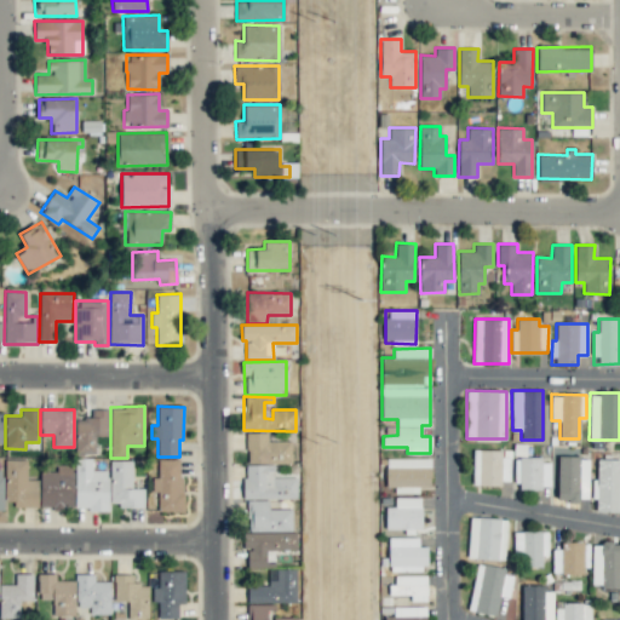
[(75,453),(95,454),(96,436),(109,436),(109,409),(91,409),(91,418),(75,418),(75,453)]
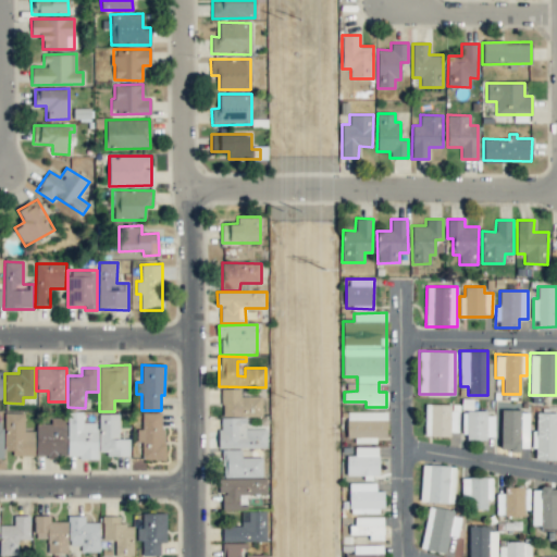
[(222,417),(262,416),(261,396),(240,396),(240,388),(221,388),(222,417)]
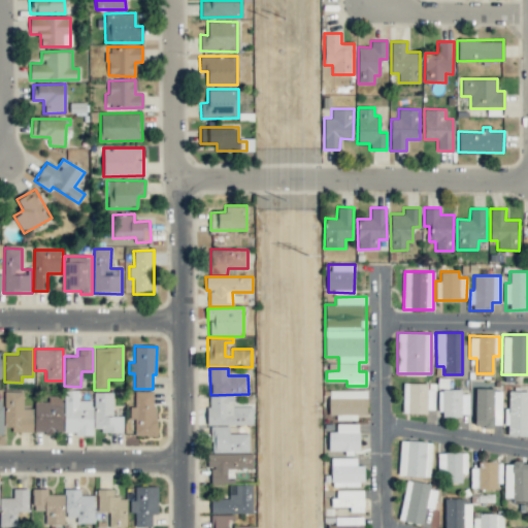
[(427,384),(403,383),(402,411),(434,413),(434,389),(427,389),(427,384)]
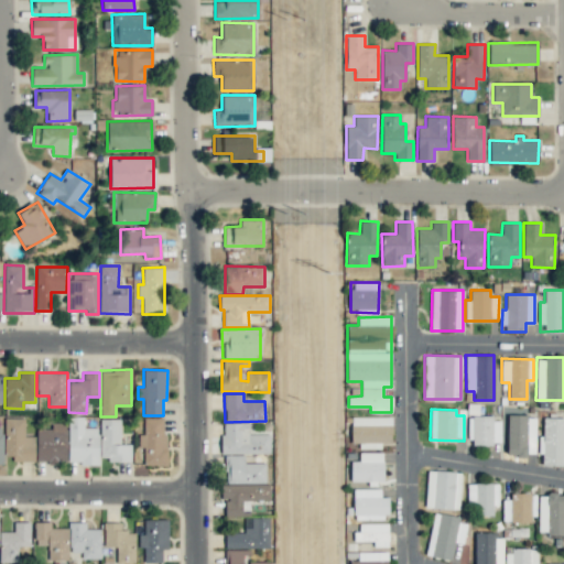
[(507,455),(534,455),(535,415),(507,415),(507,455)]
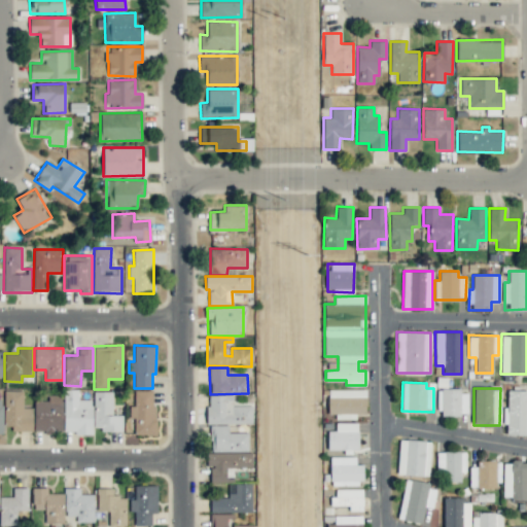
[(64,431),(74,431),(74,435),(93,434),(92,399),(78,399),(78,389),(63,390),(64,431)]
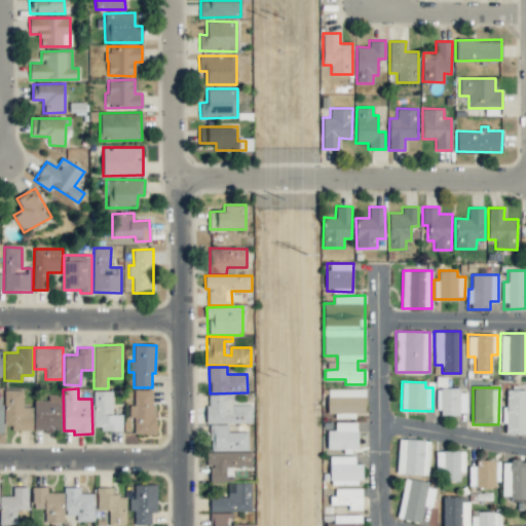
[(354,417),(354,413),(366,412),(366,388),(328,388),(328,417),(354,417)]
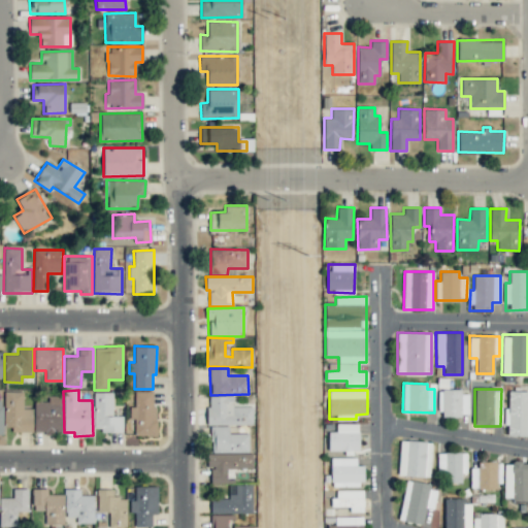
[(468,391),(439,390),(438,416),(468,416),(468,391)]
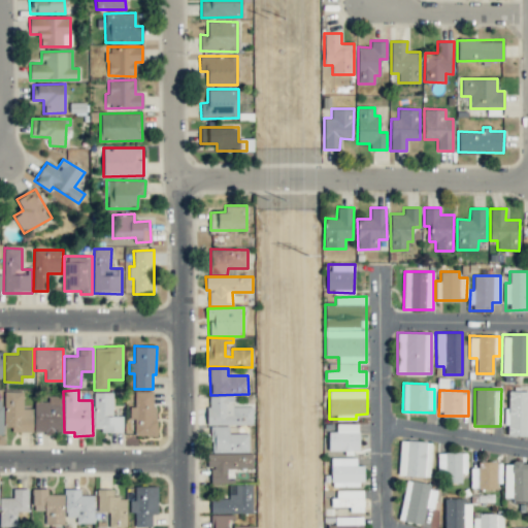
[(32,430),(33,408),(23,408),(23,391),(4,391),(4,430),(32,430)]
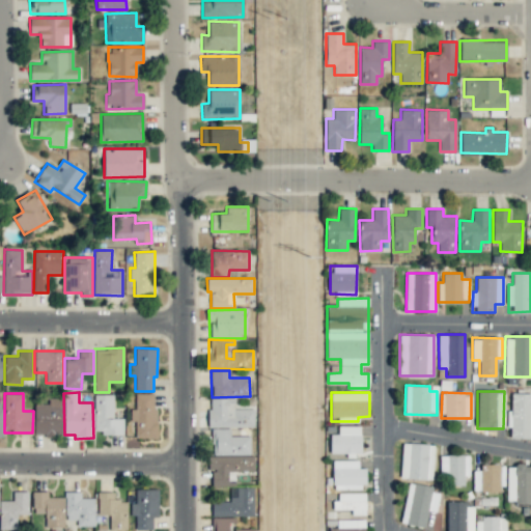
[(156,439),(156,393),(135,393),(135,409),(131,409),(130,421),(135,421),(135,438),(156,439)]
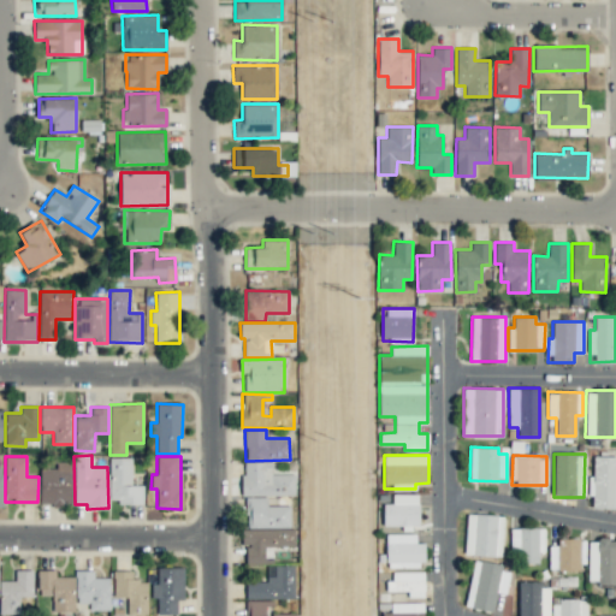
[(615,508),(615,456),(593,456),(592,477),(588,477),(588,496),(592,496),(592,508),(615,508)]
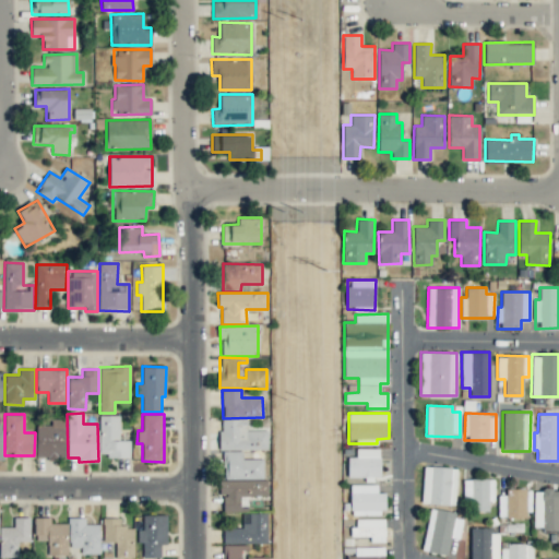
[(130,458),(130,440),(119,440),(120,415),(99,415),(98,456),(130,458)]
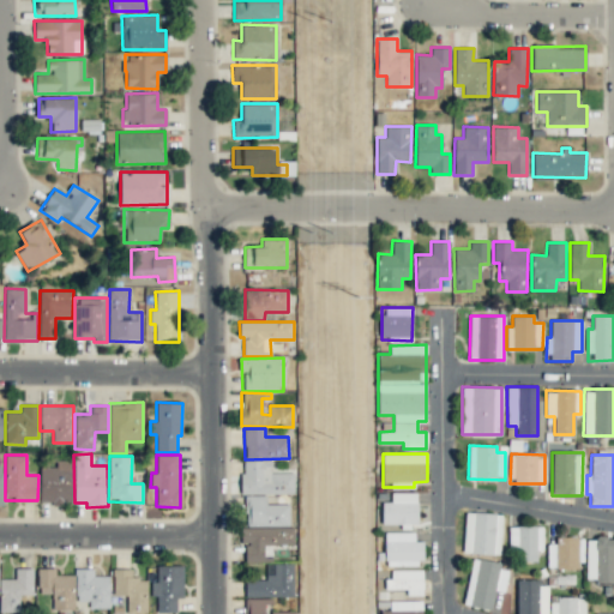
[(241,493),(294,494),(294,473),(271,473),(271,461),(241,459),(241,493)]
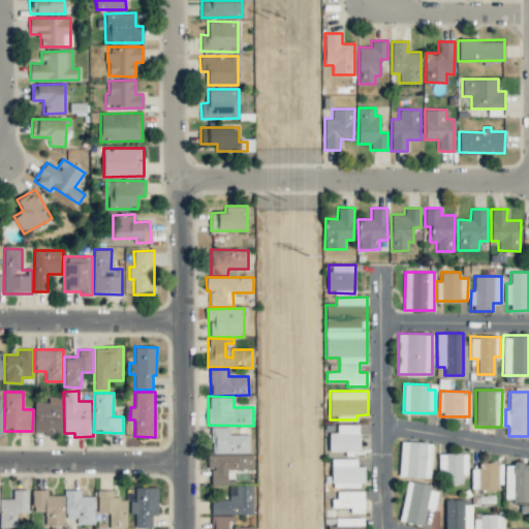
[(63,433),(62,397),(48,397),(48,402),(33,402),(34,433),(63,433)]
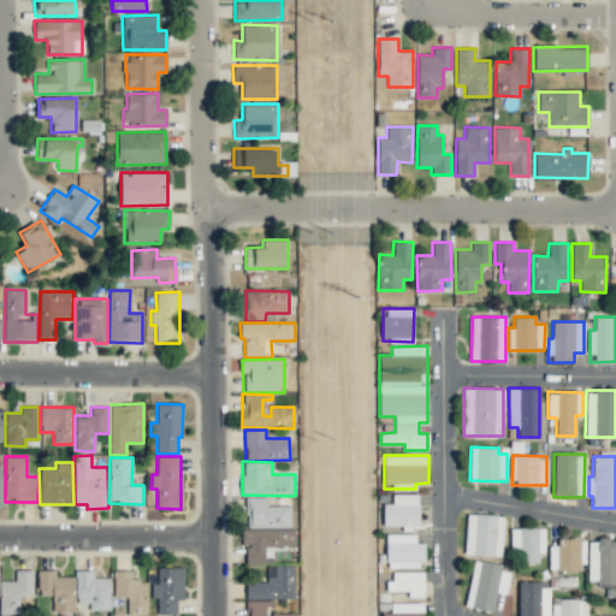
[(383,504),(384,526),(419,526),(418,493),(392,495),(392,504),(383,504)]
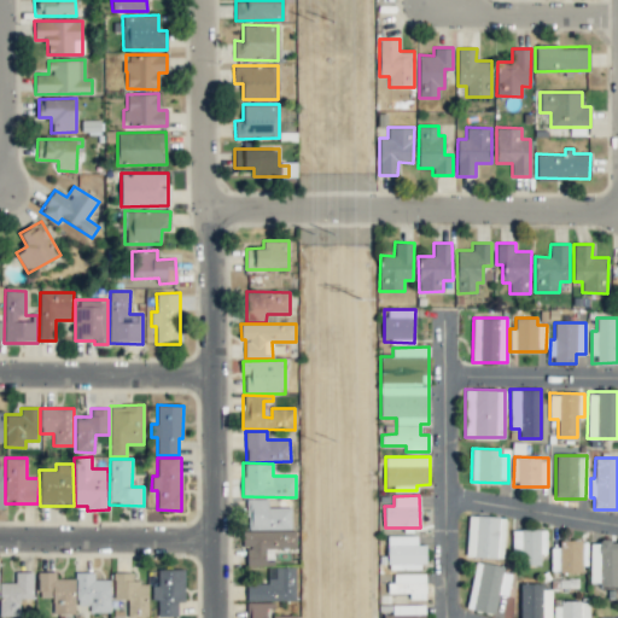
[(291,529),(290,507),(267,507),(267,499),(246,499),(246,530),(291,529)]
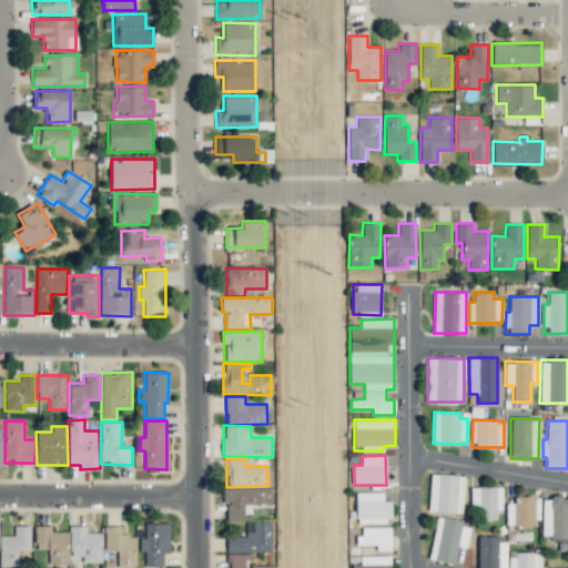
[(428,511),(464,513),(465,475),(430,474),(428,511)]
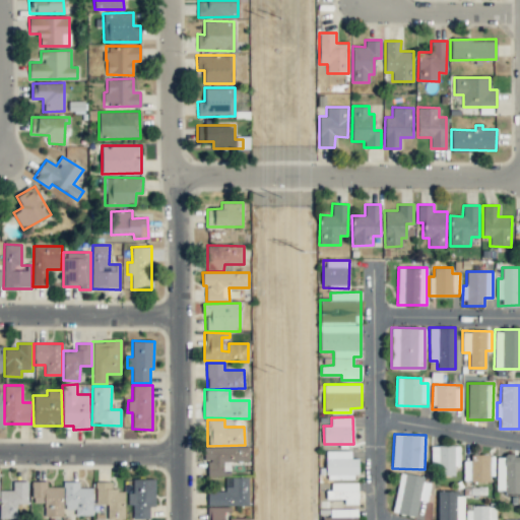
[(454,466),(459,466),(459,445),(431,446),(432,475),(455,475),(454,466)]
